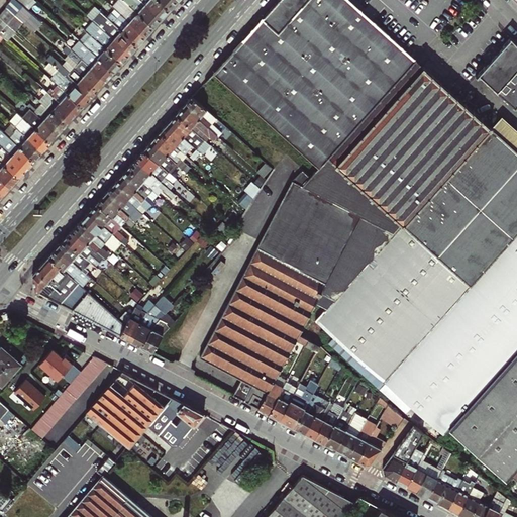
[(145,35),(153,26),(123,0),(113,0),(114,1),(117,4),(114,7),(121,13),(145,35)]
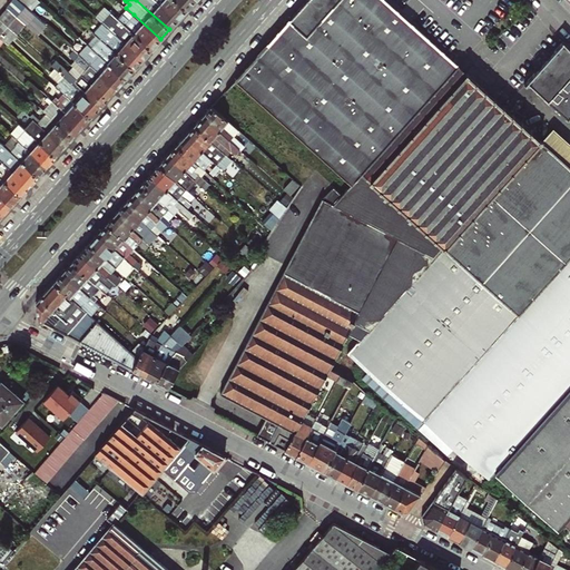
[(169,29),(177,20),(155,0),(136,0),(169,29)]
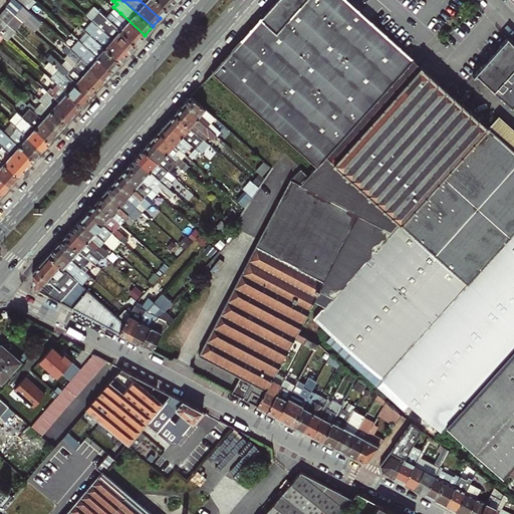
[(140,0),(160,18),(168,9),(157,0),(140,0)]
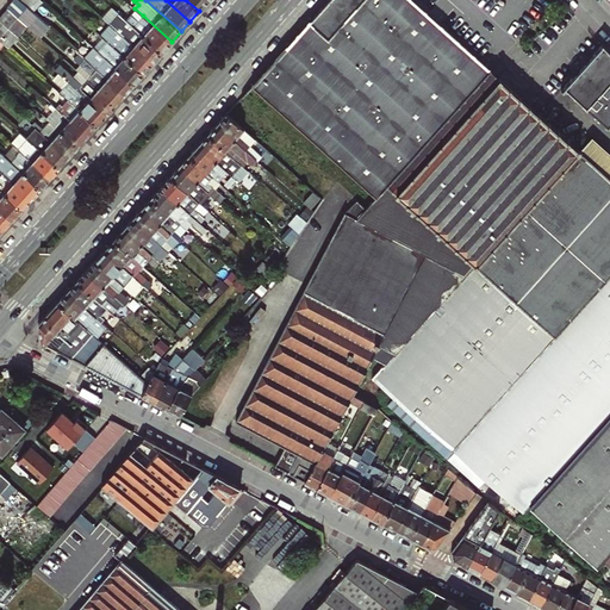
[(186,0),(199,11),(207,0),(186,0)]
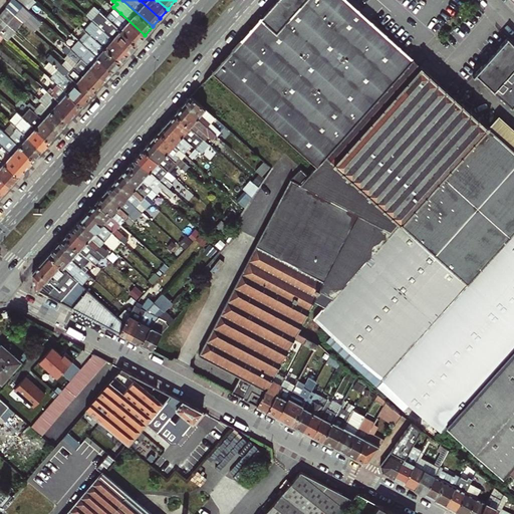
[(276,0),(212,71),(317,166),(325,156),(413,58),(347,0),(276,0)]
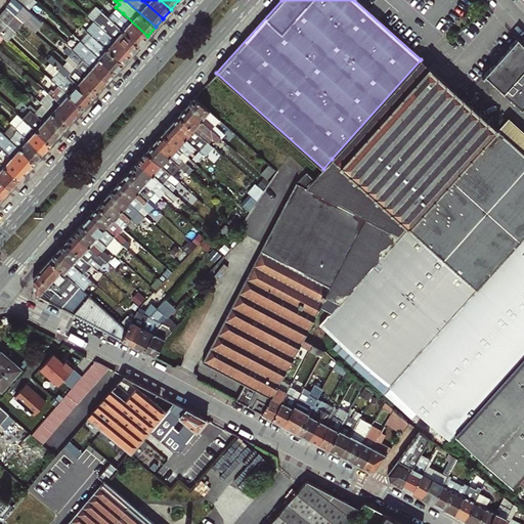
[(34,31),(42,23),(20,4),(17,1),(10,10),(25,23),(31,29),(34,31)]
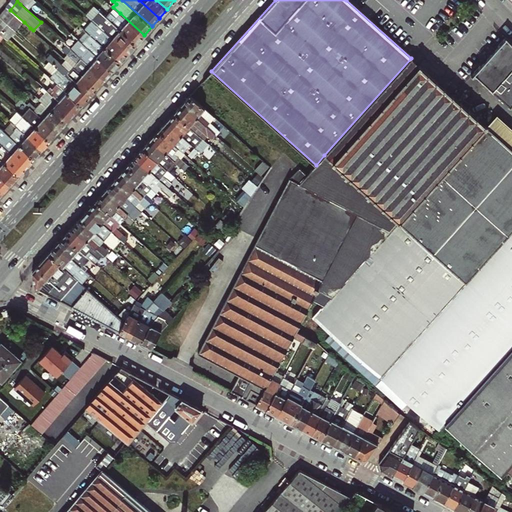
[(95,17),(101,9),(95,5),(89,13),(95,17)]
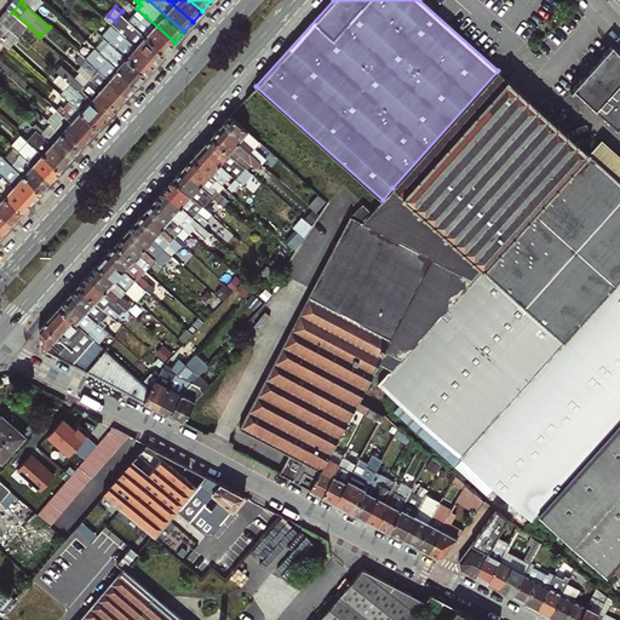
[(19,39),(24,33),(7,17),(12,12),(7,7),(0,15),(0,21),(18,38),(19,39)]
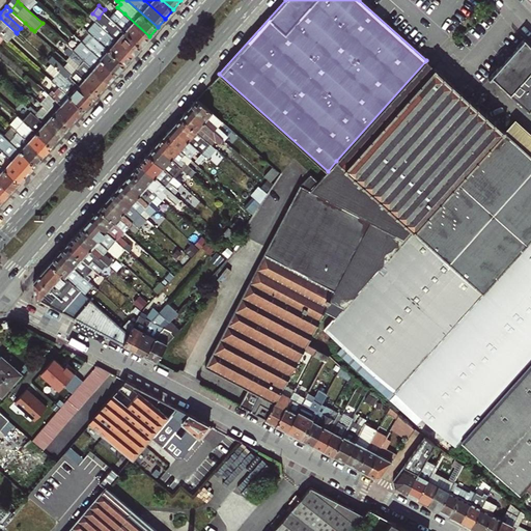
[(21,28),(25,23),(10,10),(6,15),(21,28)]
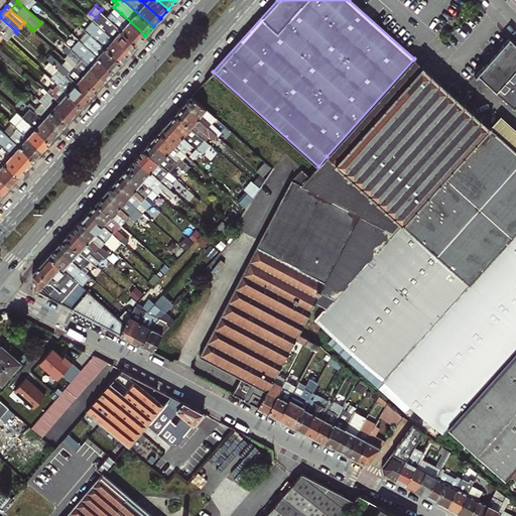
[(137,44),(145,35),(121,13),(117,17),(111,12),(107,16),(137,44)]
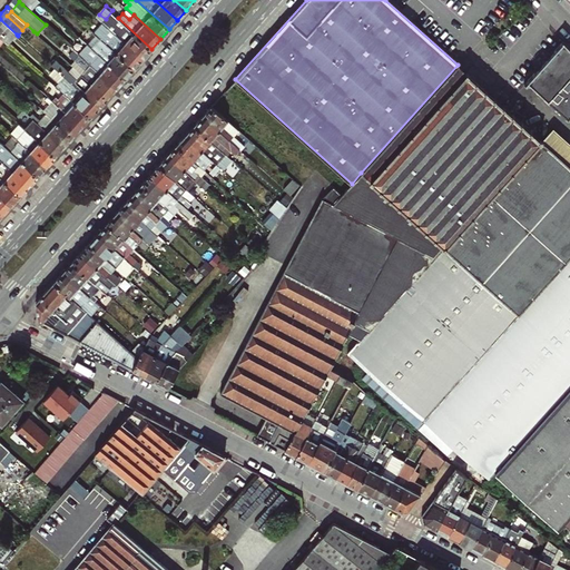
[(143,58),(151,49),(118,18),(112,23),(119,30),(116,33),(143,58)]
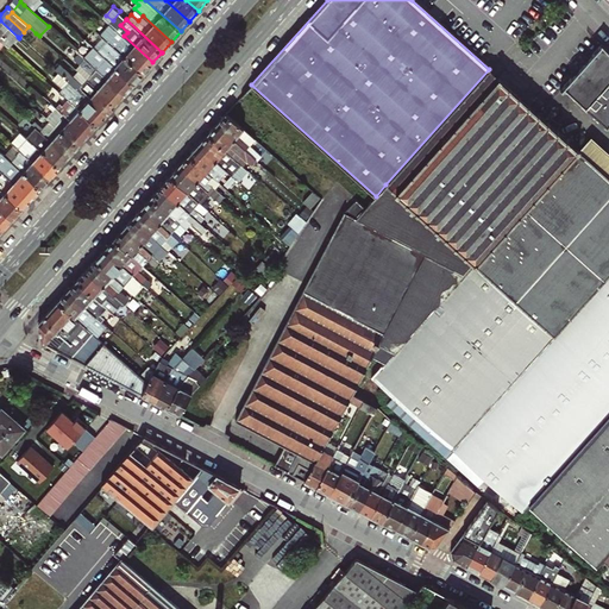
[(0,39),(8,48),(18,37),(0,20),(0,39)]
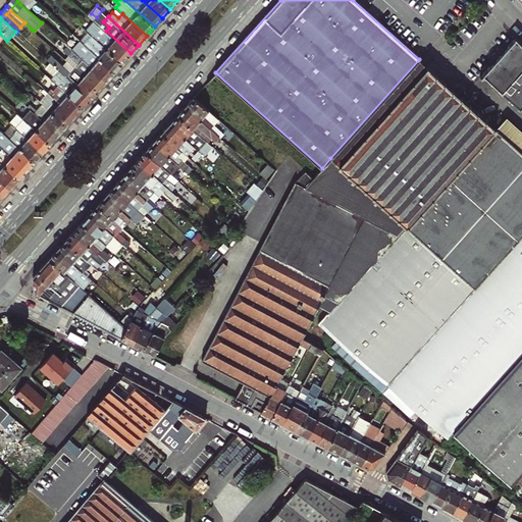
[(122,62),(131,53),(106,31),(103,35),(95,27),(94,29),(89,24),(85,29),(92,35),(122,62)]
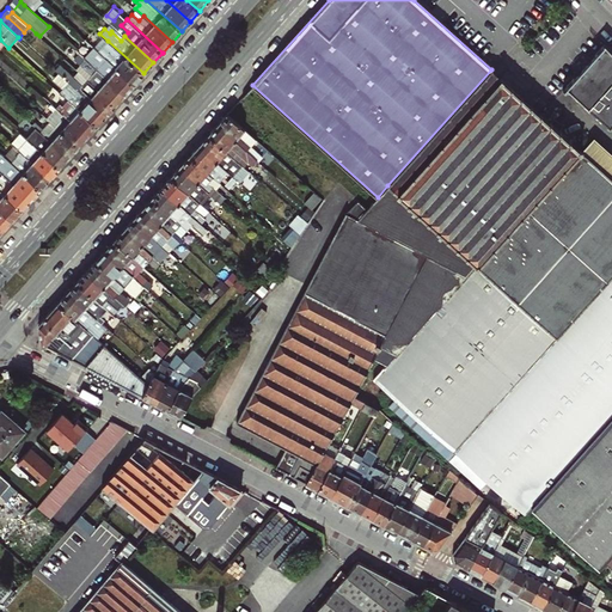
[(134,84),(144,73),(108,41),(98,51),(134,84)]
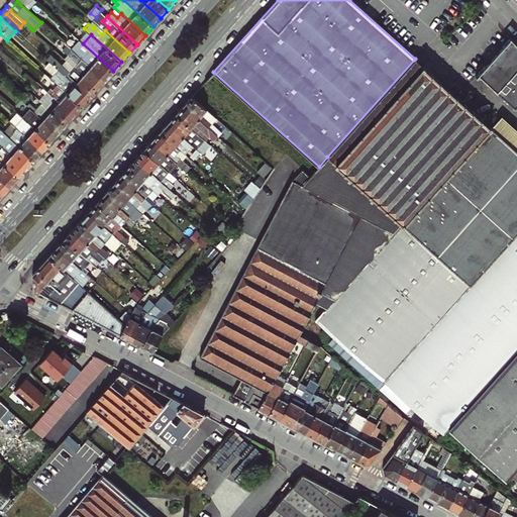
[(516,104),(516,44),(511,38),(480,75),(515,107),(516,104)]
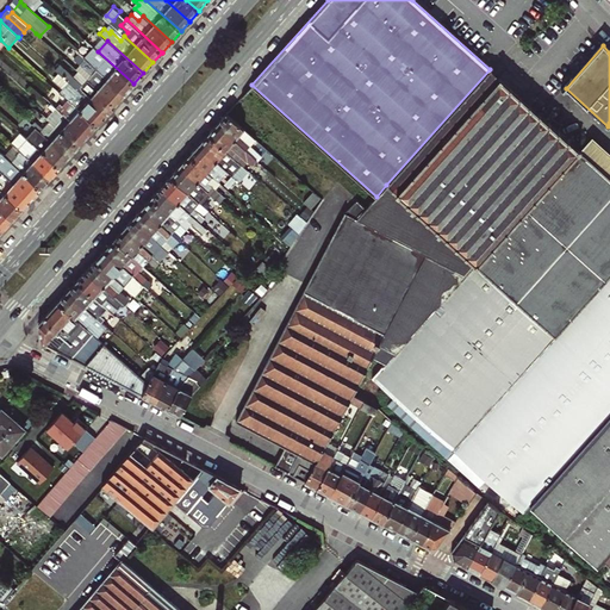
[(124,94),(134,83),(98,51),(95,49),(91,54),(88,51),(83,57),(85,57),(124,94)]
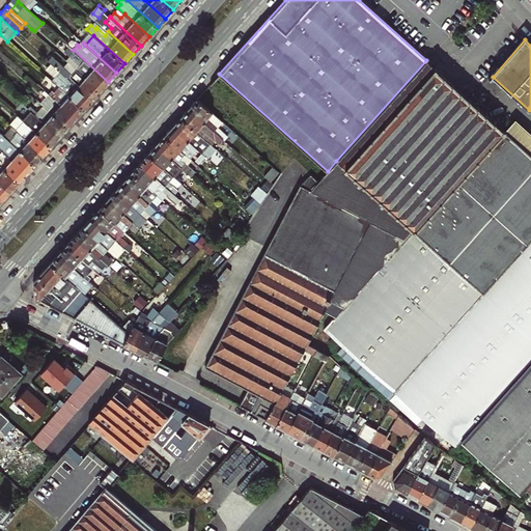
[(100,91),(108,82),(74,50),(65,59),(75,68),(100,91)]
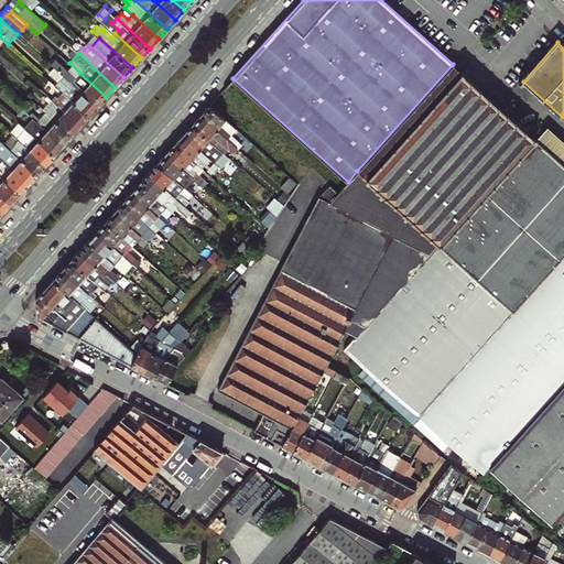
[(97,107),(106,97),(79,73),(76,76),(57,60),(52,66),(62,75),(97,107)]
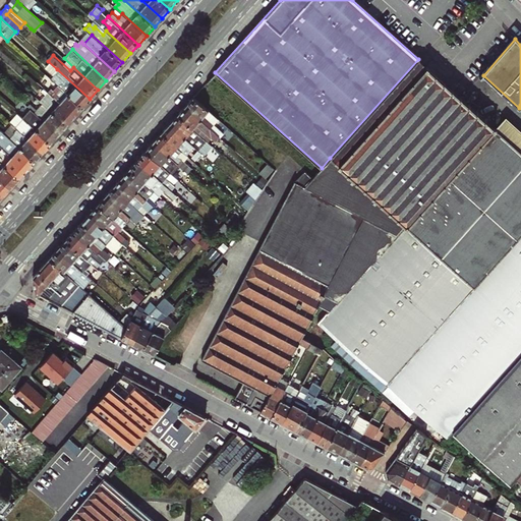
[(407,226),(449,179),(495,127),(494,126),(418,59),(330,158),(405,225),(407,226)]
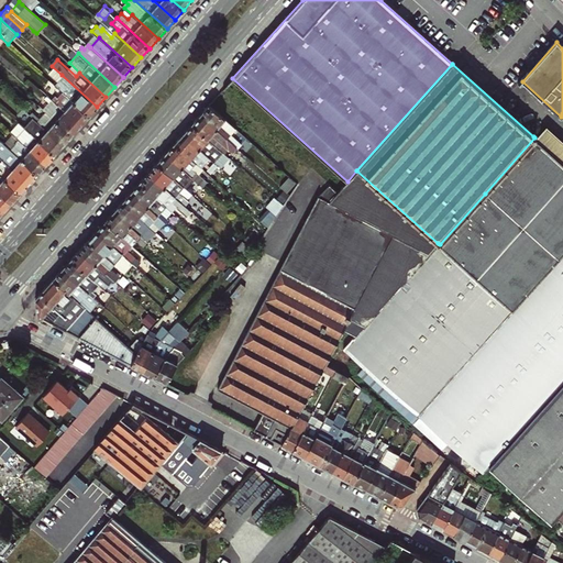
[(88,117),(97,107),(62,75),(54,85),(55,86),(88,117)]
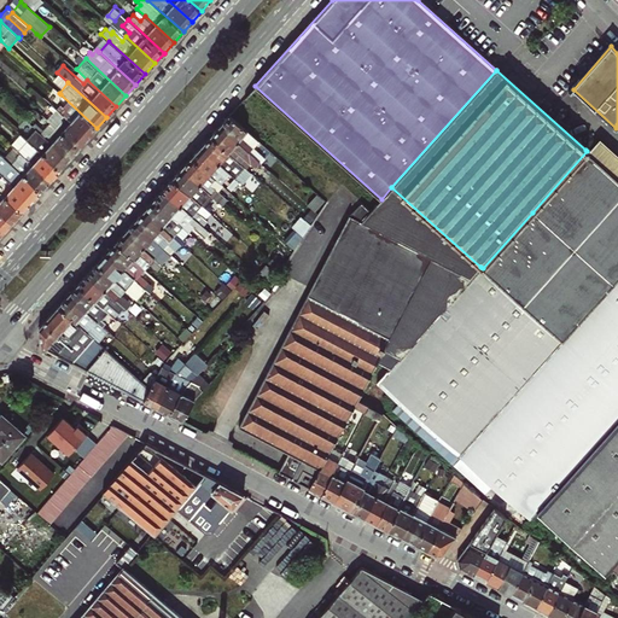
[(88,138),(97,128),(60,94),(56,99),(46,91),(41,97),(88,138)]
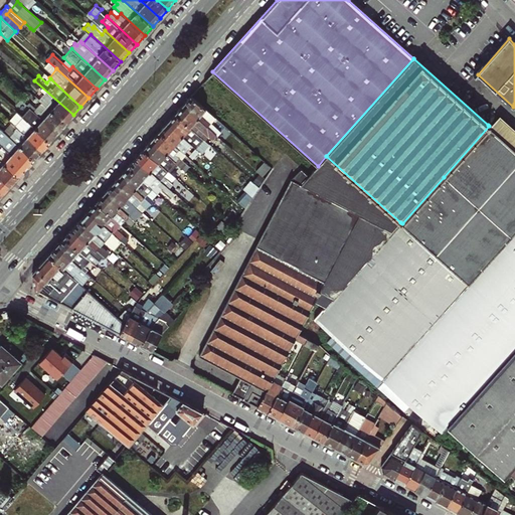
[(65,124),(73,115),(34,80),(30,84),(45,99),(41,103),(65,124)]
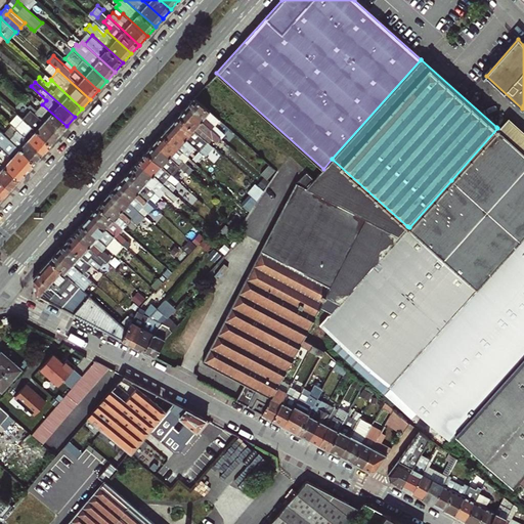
[(211,129),(219,120),(193,98),(186,106),(211,129)]
